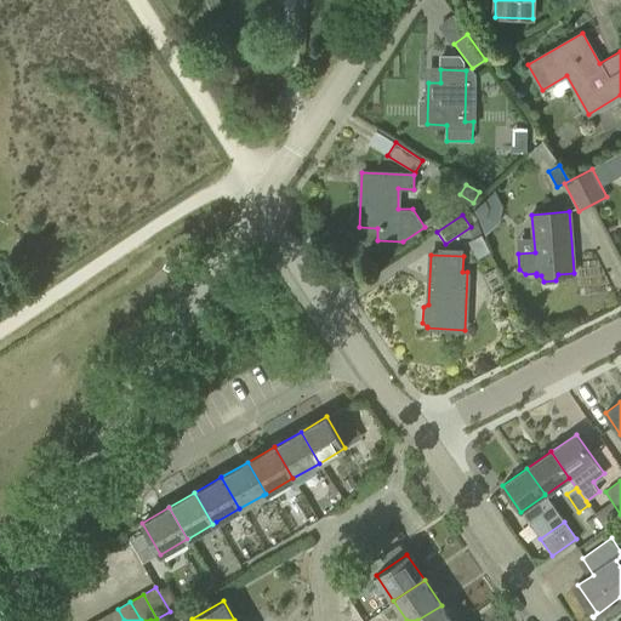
[(451,620),(442,605),(417,620),(451,620)]
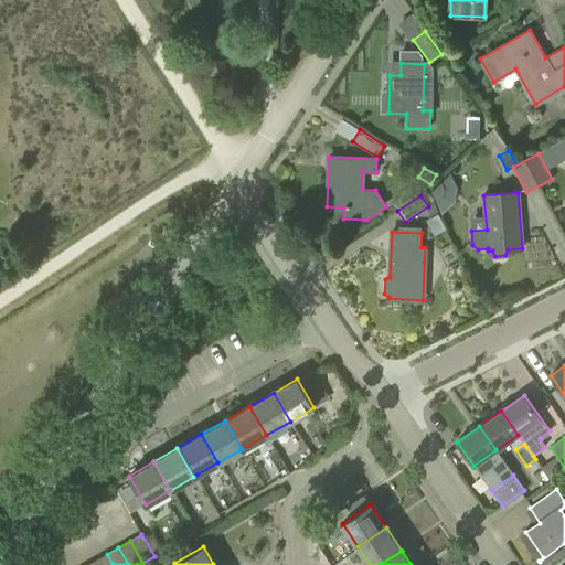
[(113,564),(107,554),(95,561),(97,564),(113,564)]
